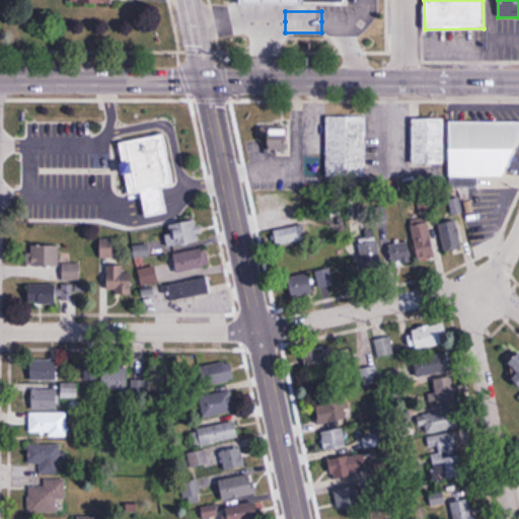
[(366,176),(366,114),(325,114),(325,176),(366,176)]
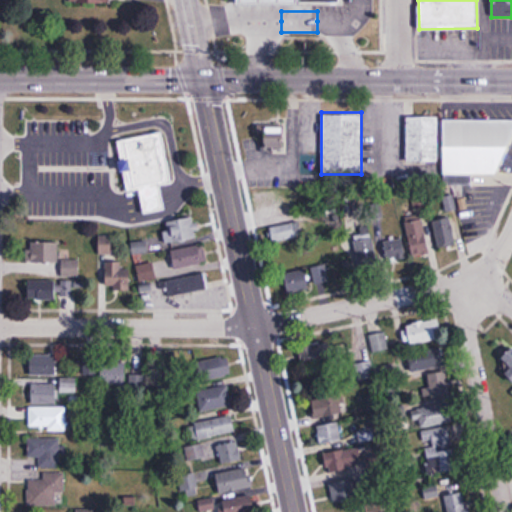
[(406,116),(406,161),(438,161),(438,116),(406,116)]
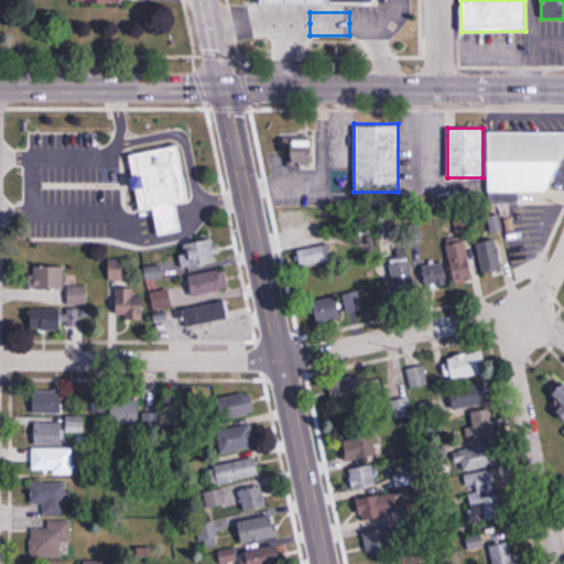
[(561,131),(489,131),(488,204),(520,204),(520,192),(560,192),(561,131)]
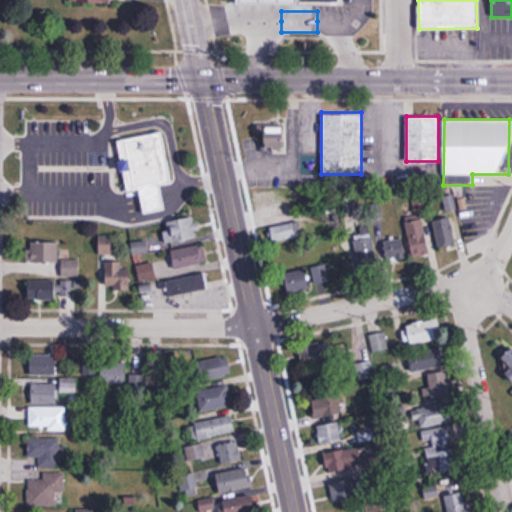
[(284,148),(284,123),(259,123),(259,148),(284,148)]
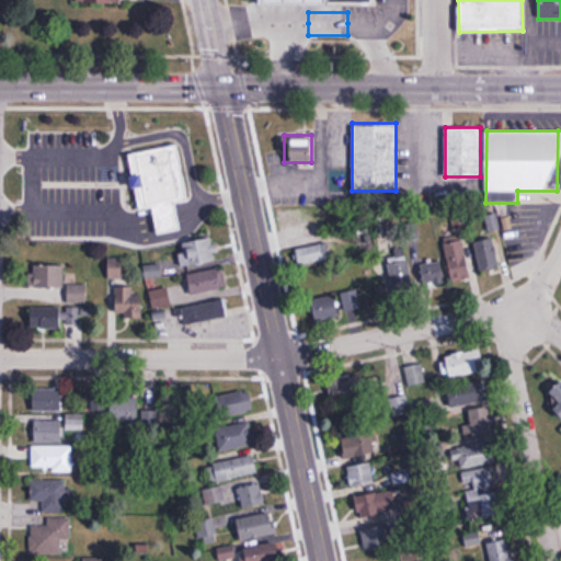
[(128,155),(140,210),(152,207),(158,233),(181,229),(175,202),(187,199),(176,145),(128,155)]
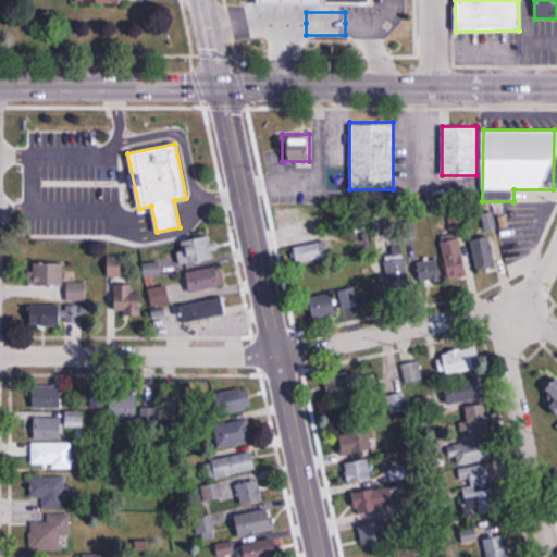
[(497,220),(509,262),(546,251),(534,208),(497,220)]
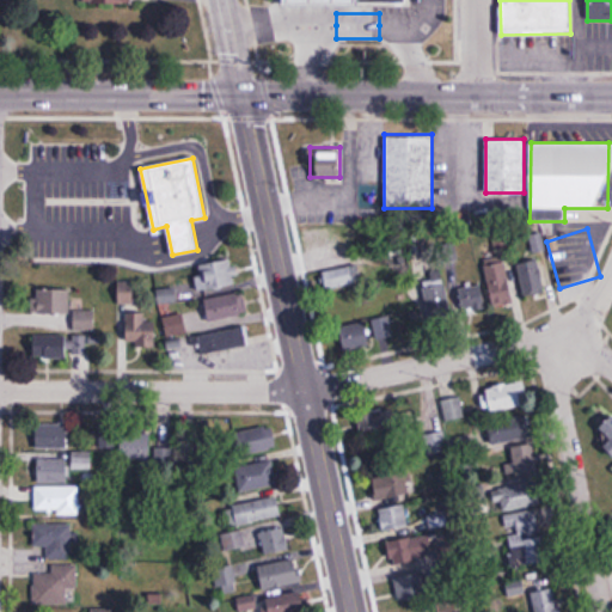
[(532,236),(533,252),(544,251),(543,234),(532,236)]
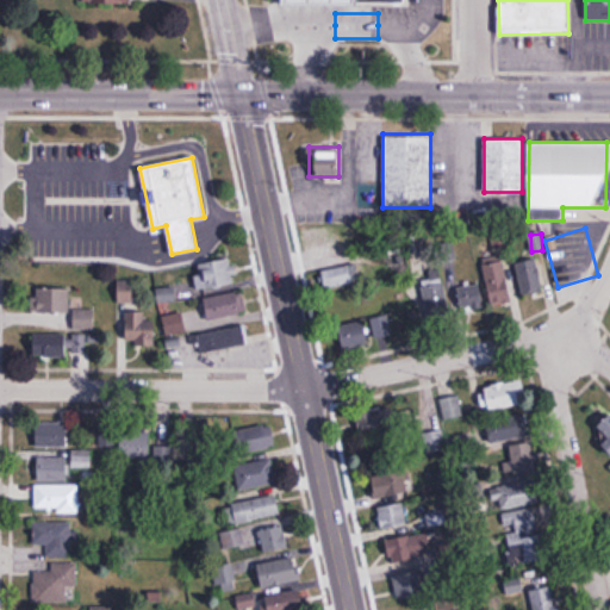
[(492,305),(512,300),(502,254),(481,259),(492,305)]
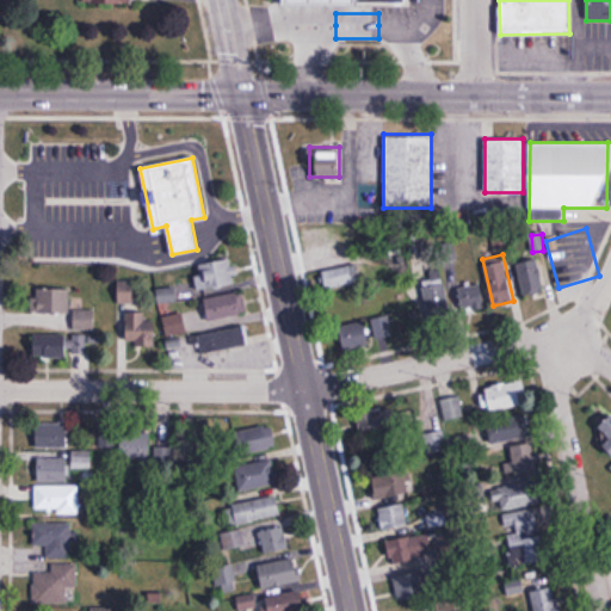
[(199,292),(239,284),(233,259),(202,265),(203,276),(196,277),(199,292)]
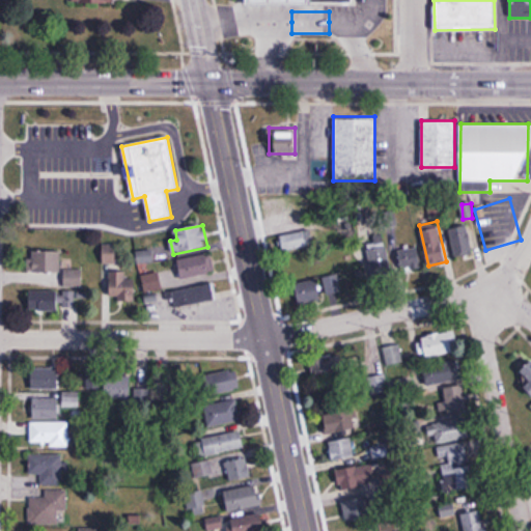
[(449,229),(455,259),(473,255),(467,225),(449,229)]
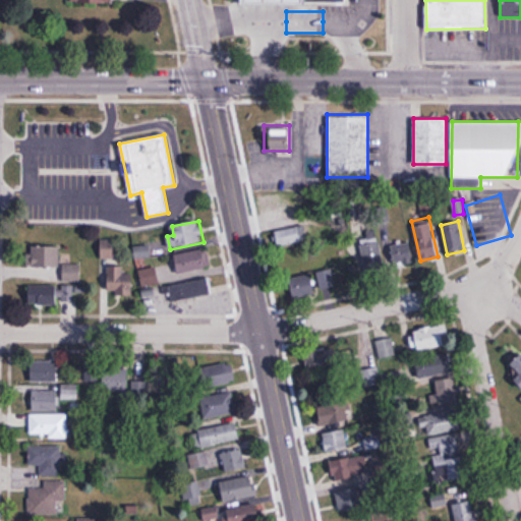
[(298,226),(276,232),(280,247),(302,241),(298,226)]
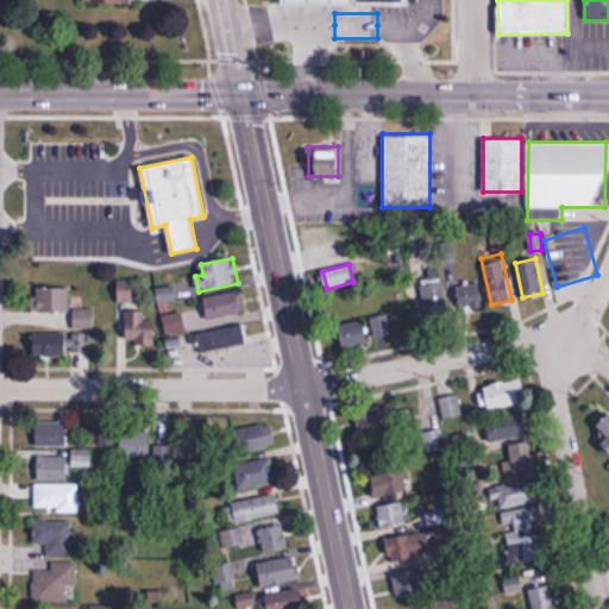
[(460,311),(484,305),(478,282),(456,288),(460,311)]
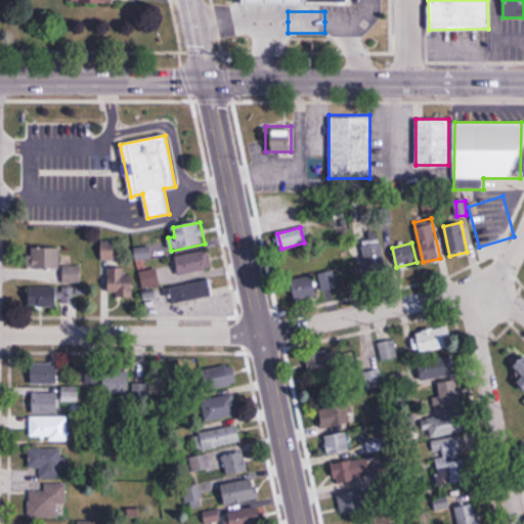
[(366,273),(385,272),(383,244),(364,245),(366,273)]
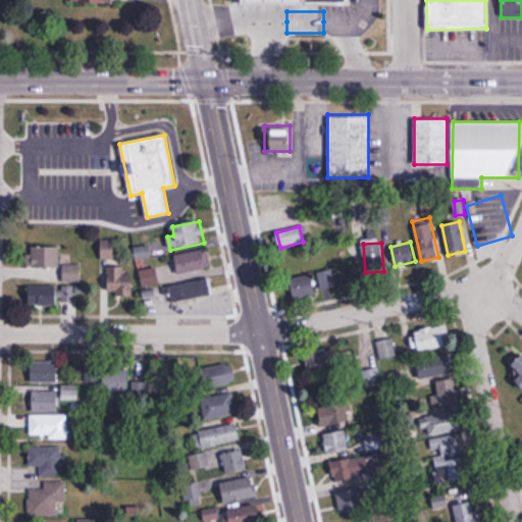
[(30,248),(30,268),(60,268),(60,248),(30,248)]
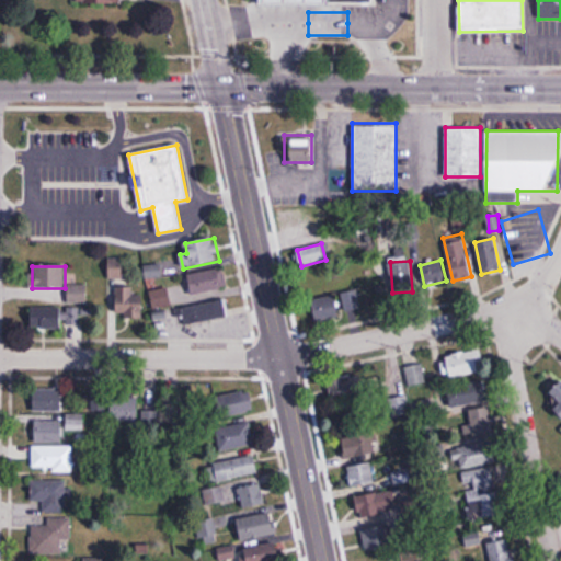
[(193,296),(228,287),(222,267),(187,276),(193,296)]
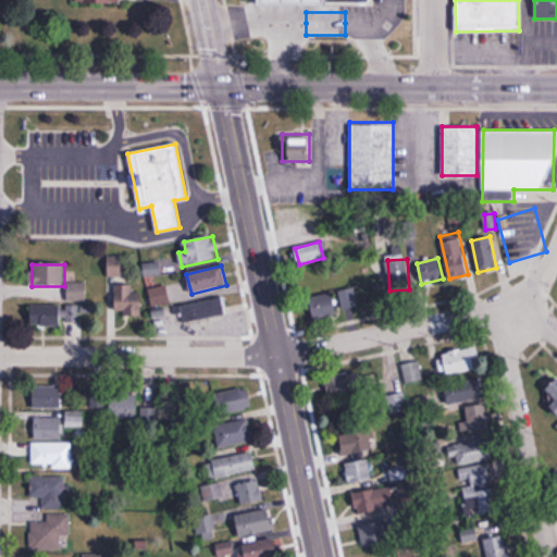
[(86,283),(67,283),(67,302),(86,302),(86,283)]
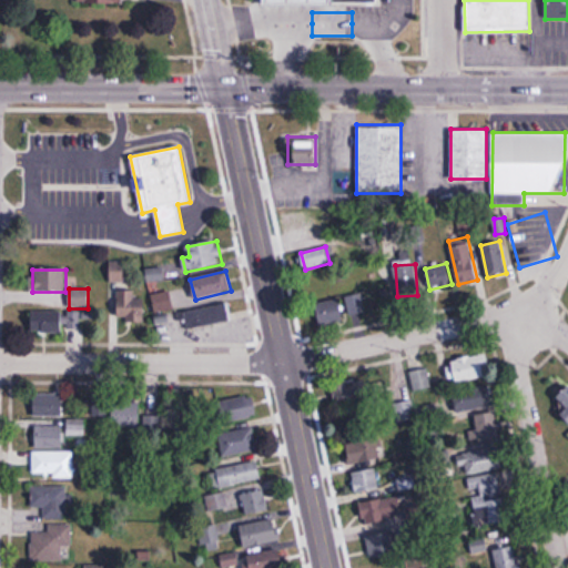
[(118,292),(118,323),(145,323),(145,298),(135,298),(135,292),(118,292)]
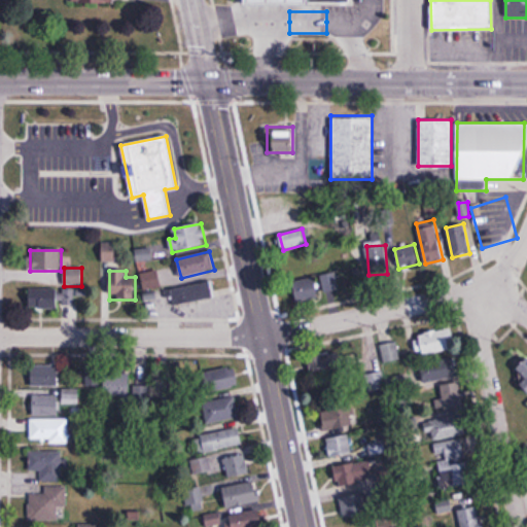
[(140,274),(143,290),(161,287),(157,271),(140,274)]
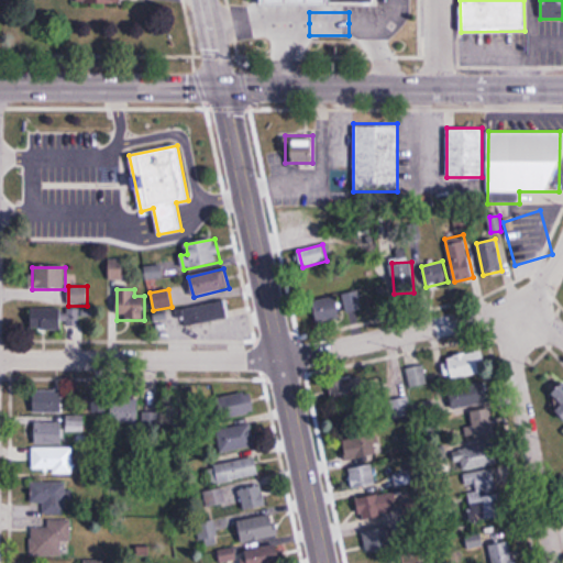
[(367,293),(346,290),(344,313),(364,316),(367,293)]
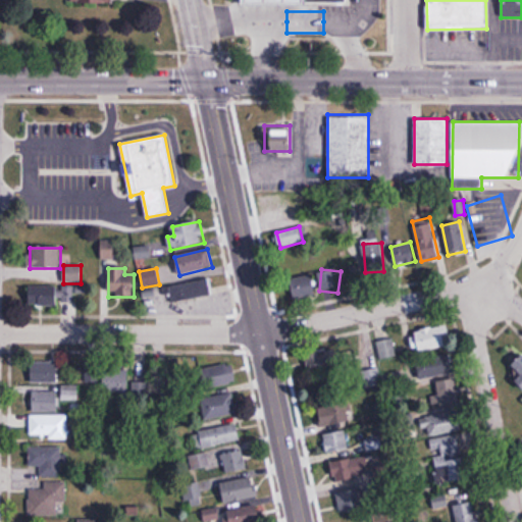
[(290,276),(290,300),(316,300),(316,276),(290,276)]
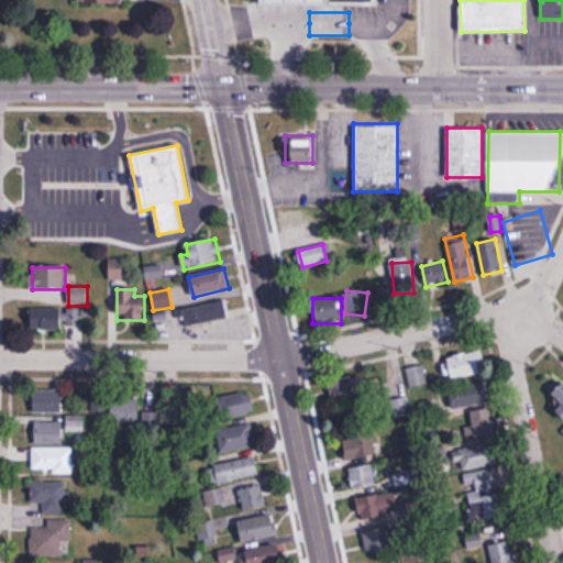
[(183,308),(185,326),(228,320),(227,302),(183,308)]
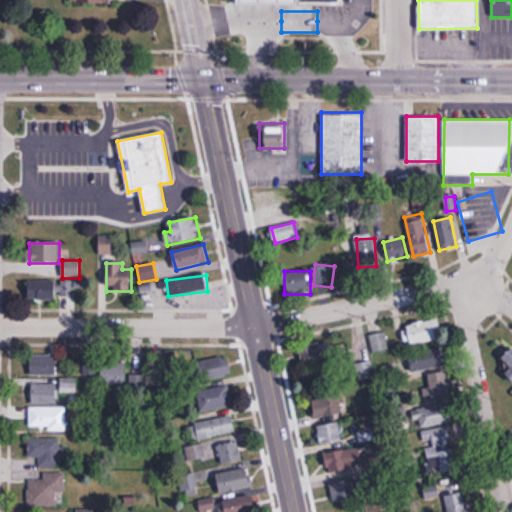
[(56,281),(28,281),(28,301),(56,301),(56,281)]
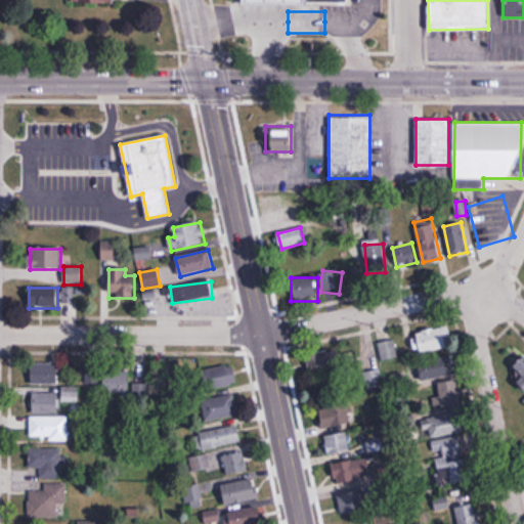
[(416,333),(421,354),(455,346),(450,324),(416,333)]
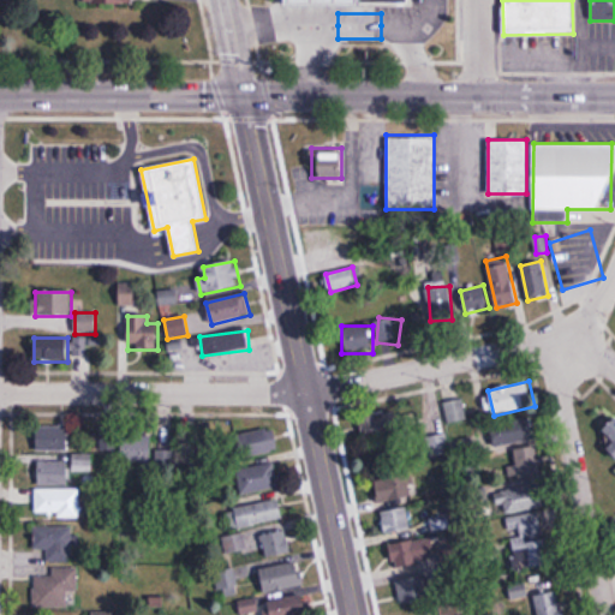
[(466,419),(461,399),(445,404),(449,424),(466,419)]
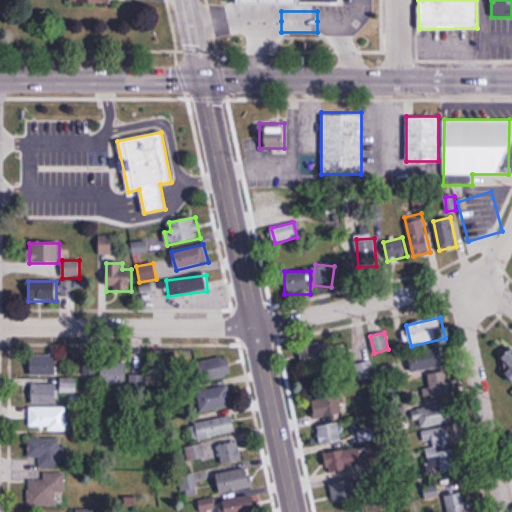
[(334,343),(301,345),(302,364),(335,363),(334,343)]
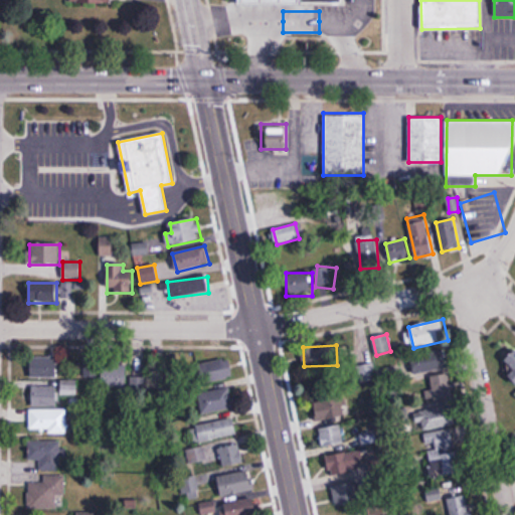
[(413,375),(448,368),(444,350),(409,356),(413,375)]
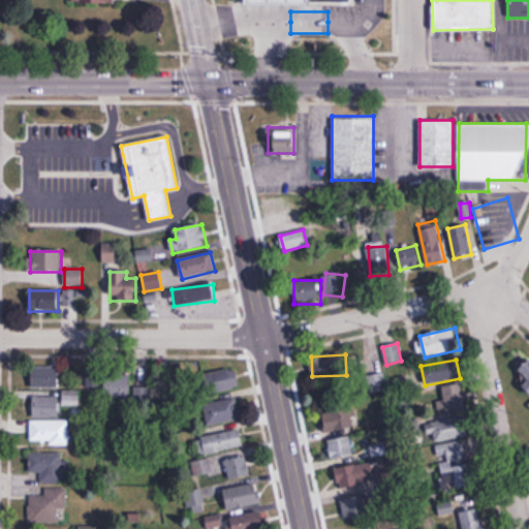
[(528,363),(515,373),(528,393),(528,363)]
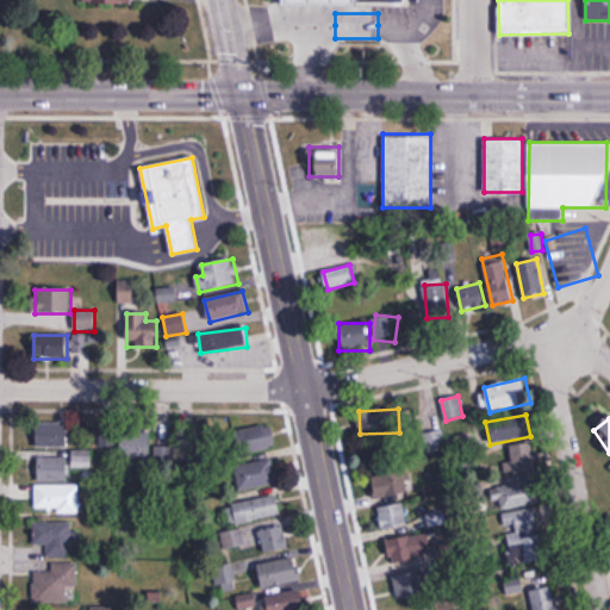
[(68,448),(68,423),(37,423),(37,448),(68,448)]
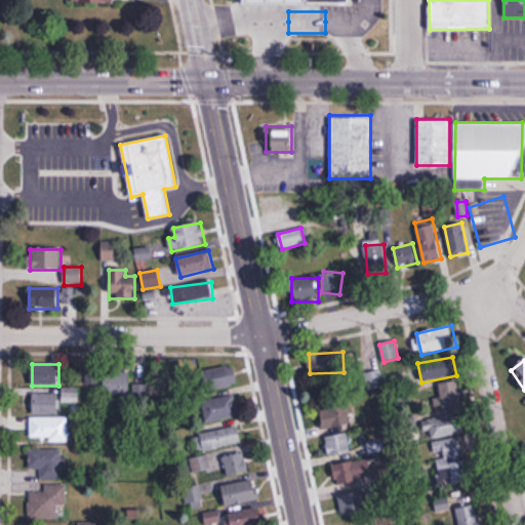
[(238,386),(234,366),(198,372),(201,393),(238,386)]
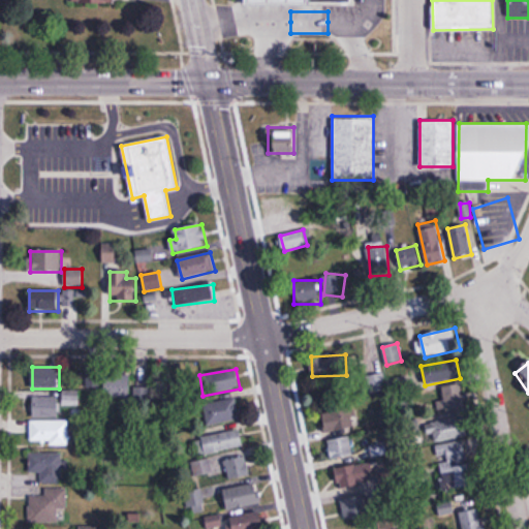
[(433,442),(469,434),(459,389),(442,392),(446,411),(427,416),(433,442)]
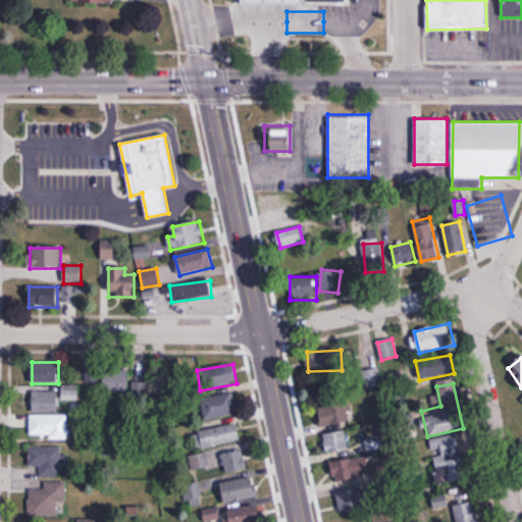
[(77,385),(61,385),(61,401),(77,401),(77,385)]
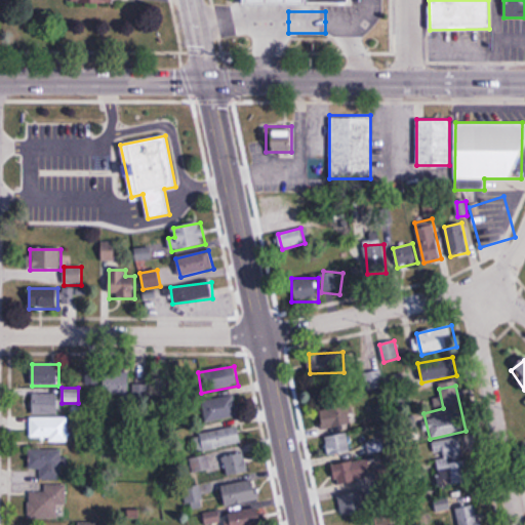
[(32,414),(58,414),(58,394),(32,394),(32,414)]
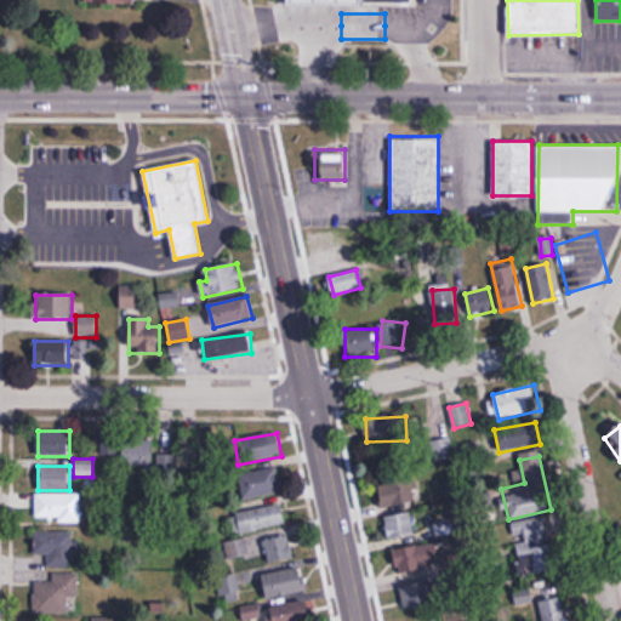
[(241,501),(283,491),(277,467),(237,477),(241,501)]
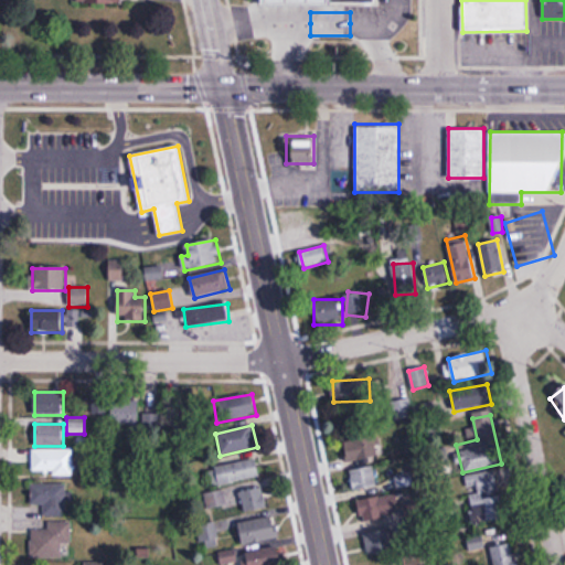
[(344,441),(349,464),(384,456),(379,435),(344,441)]
